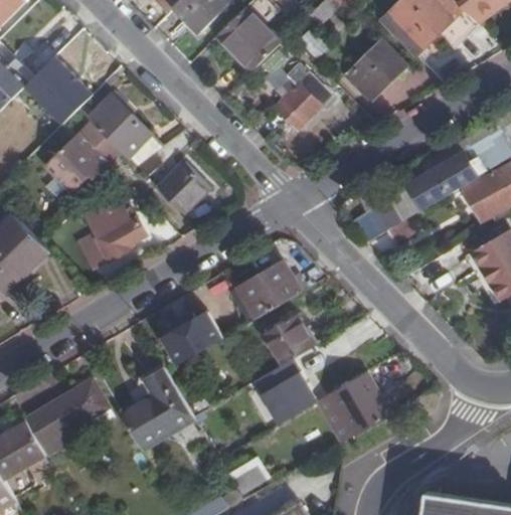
[(0,20),(21,0),(0,0),(0,20)]
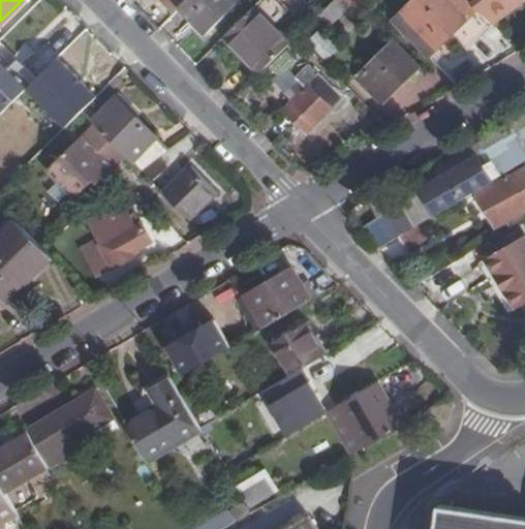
[(162,0),(174,12),(180,6),(185,0),(162,0)]
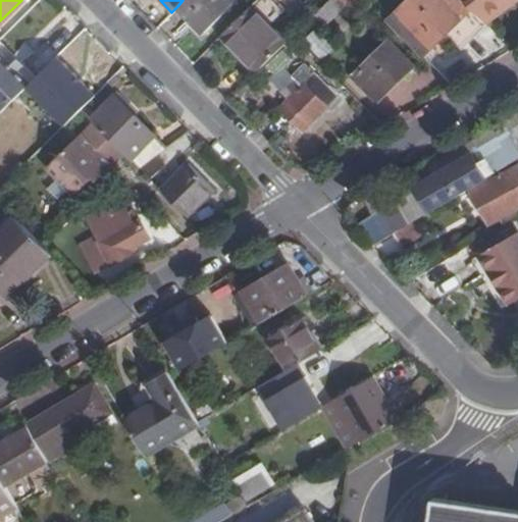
[(230,5),(225,0),(183,0),(177,6),(202,32),(230,5)]
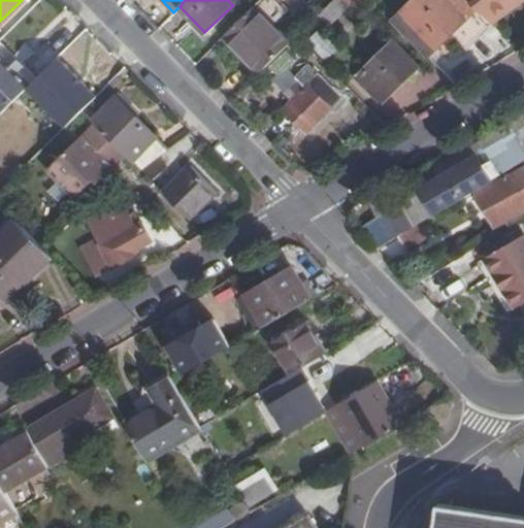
[(259,0),(220,39),(255,76),(288,44),(270,26),(285,11),(273,0),(259,0)]
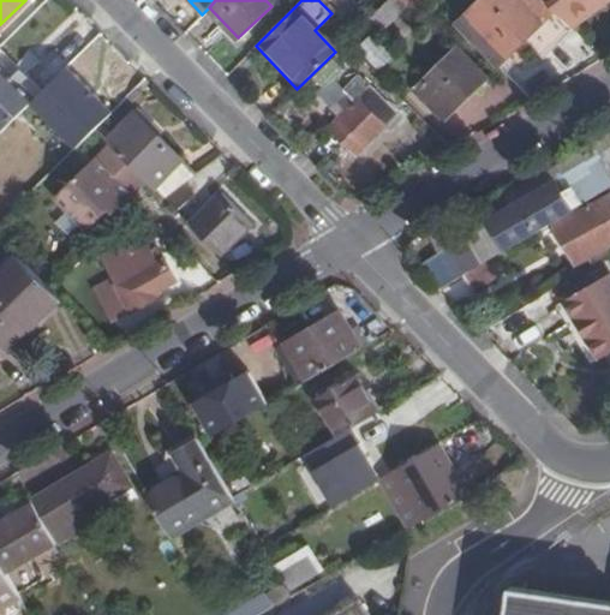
[(377,35),(413,0),(387,0),(365,23),(377,35)]
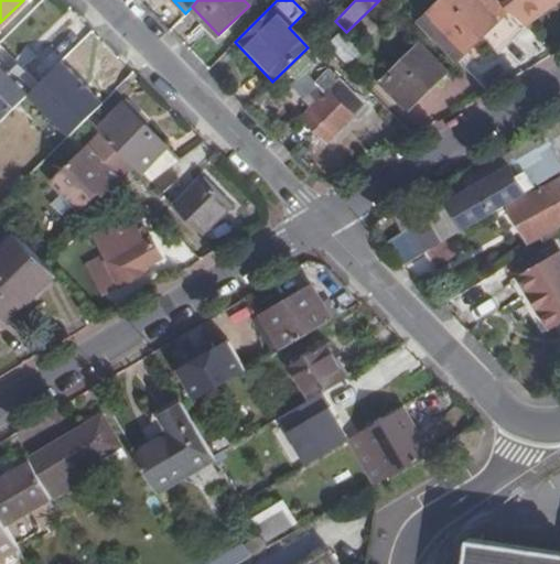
[(502,41),(520,22),(518,20),(502,2),(498,0),(435,0),(416,20),(453,57),(487,26),(502,41)]
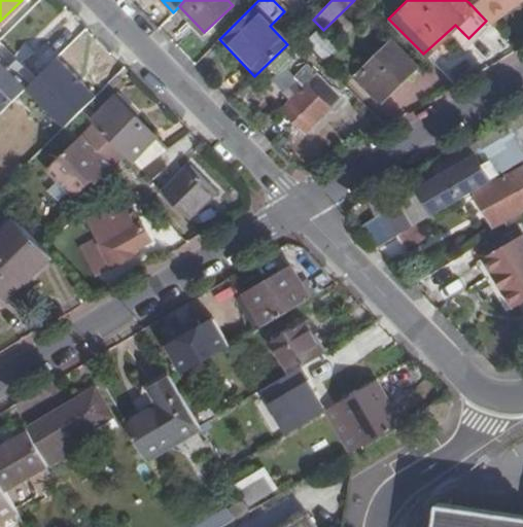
[(472,0),(468,2),(484,19),(509,0),(472,0)]
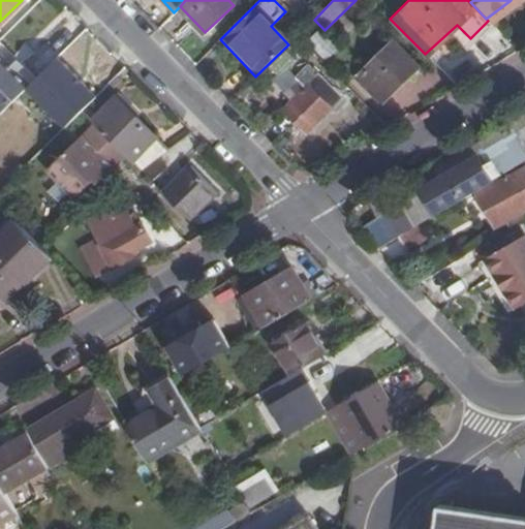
[(315,33),(304,43),(322,62),(333,53),(315,33)]
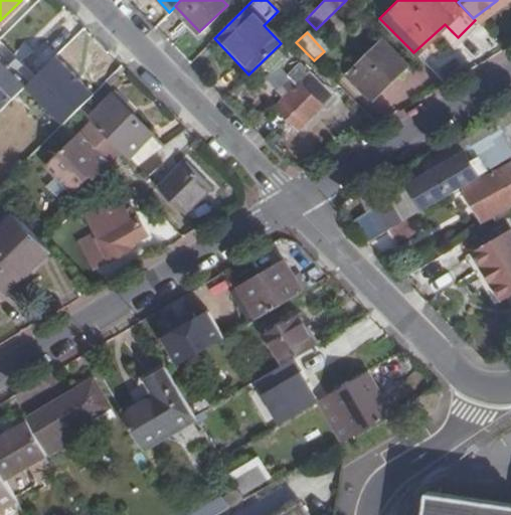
[(0,112),(36,75),(25,63),(12,49),(0,37),(0,112)]
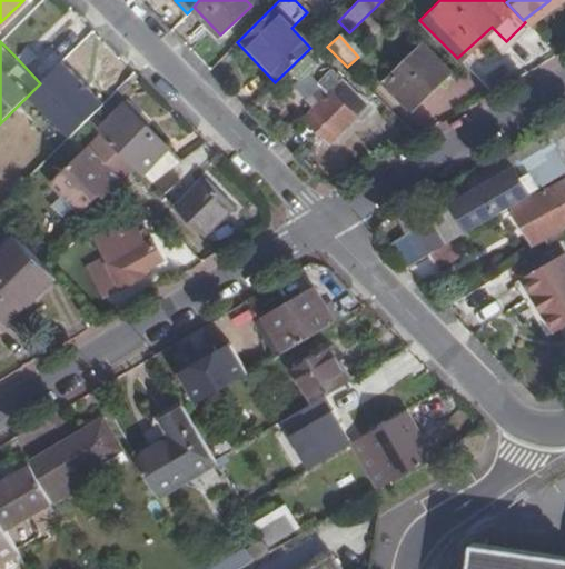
[(422,43),(383,81),(409,109),(449,72),(422,43)]
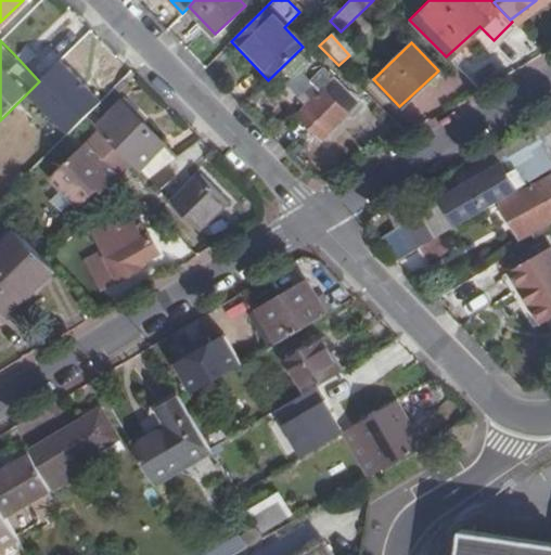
[(21,47),(13,53),(27,68),(35,60),(21,47)]
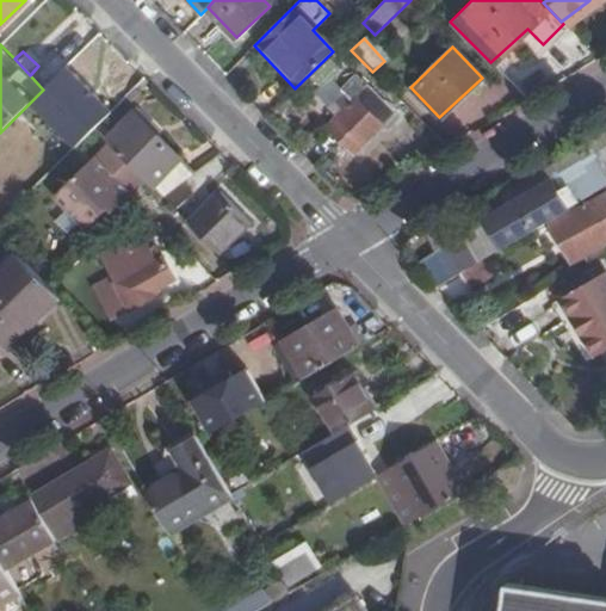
[(365,85),(327,124),(353,150),(393,110),(365,85)]
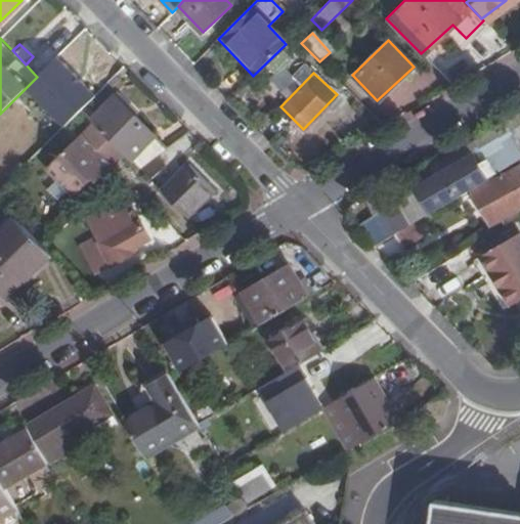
[(114,96),(92,120),(93,121),(125,154),(132,161),(139,169),(161,153),(165,149),(166,148),(114,96)]
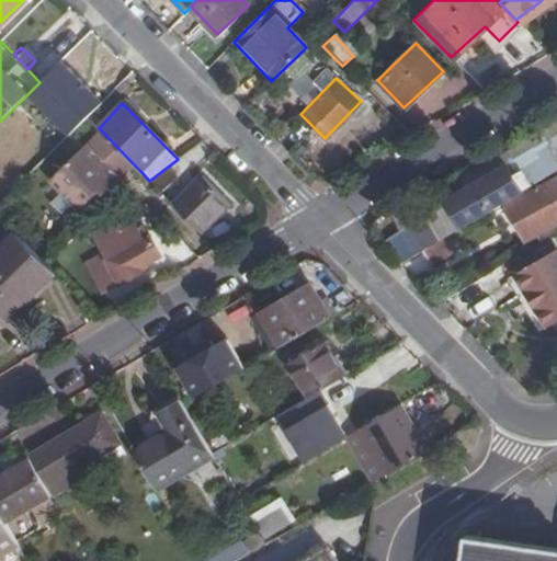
[(59,134),(40,114),(27,127),(46,147),(59,134)]
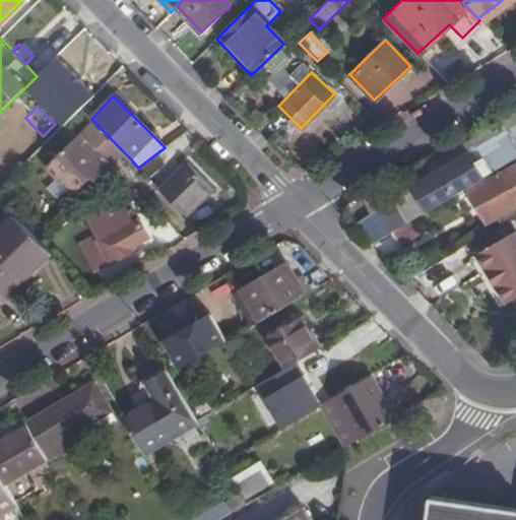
[(70,118),(82,129),(92,120),(91,119),(80,108),(70,118)]
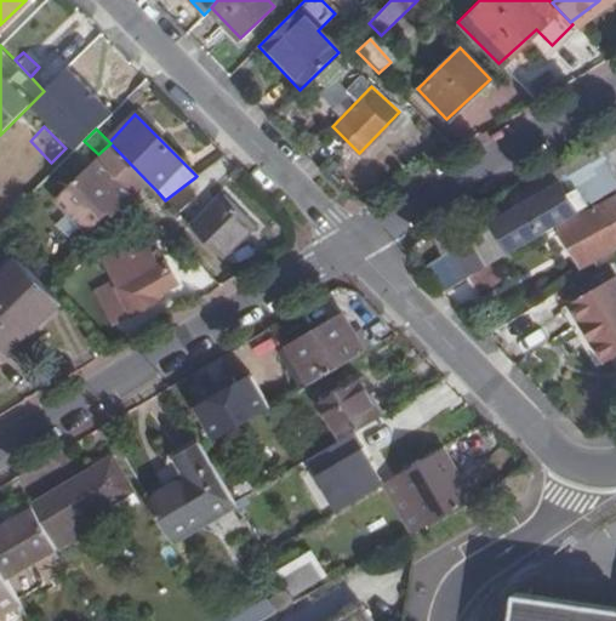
[(615,130),(562,161),(576,187),(603,172),(614,192),(615,189),(615,161),(615,160),(615,130)]
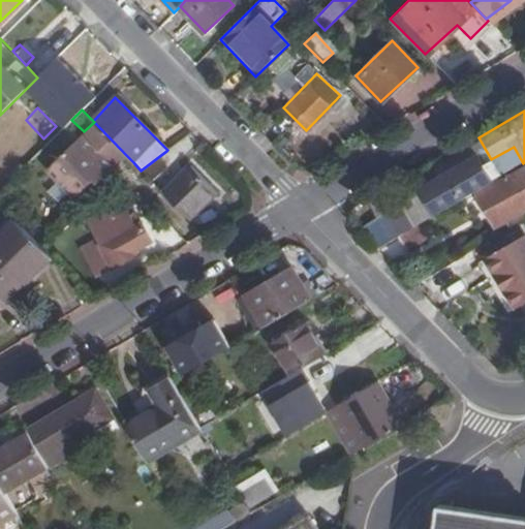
[(98,181),(126,155),(94,122),(84,131),(47,168),(73,197),(85,185),(93,176),(98,181)]
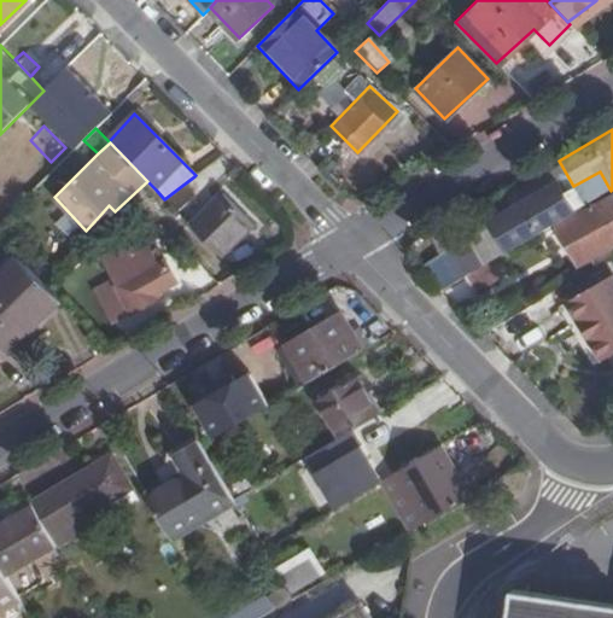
[(565,191),(559,181),(470,233),(486,262),(492,258),(527,239),(544,229),(555,222),(574,211),(583,207),(602,194),(611,191),(600,172),(573,186),(565,191)]
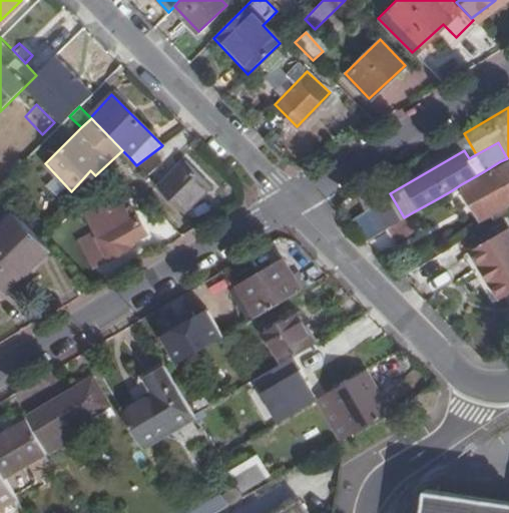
[(163,157),(157,149),(136,165),(145,174),(163,157)]
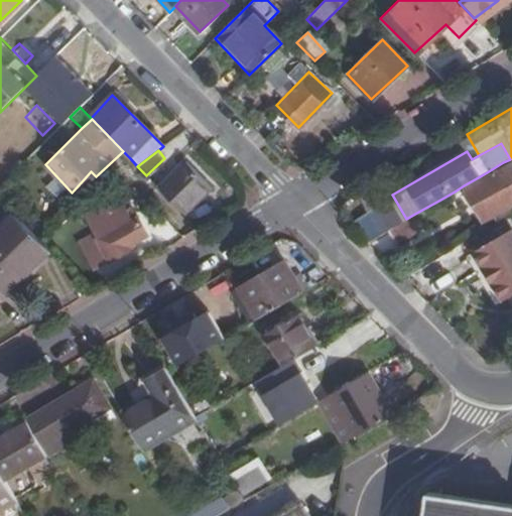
[(185,161),(158,187),(184,214),(212,187),(185,161)]
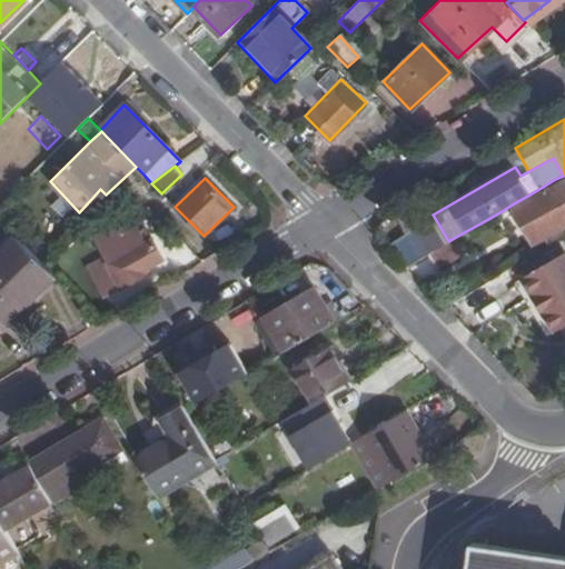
[(564,189),(562,191),(555,179),(537,190),(529,195),(512,205),(532,238),(564,221),(564,189)]
